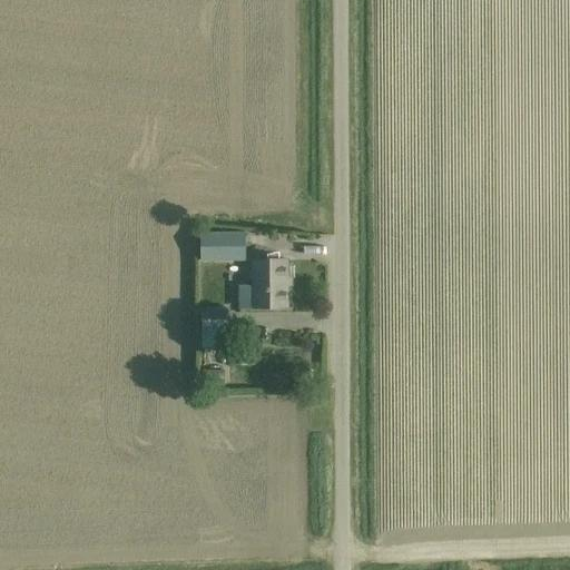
[(246,233),(202,233),(202,261),(246,261),(246,233)]
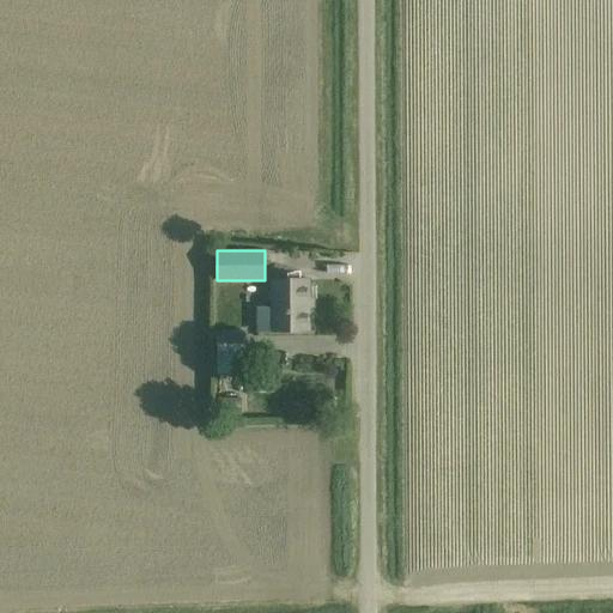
[(259,331),(310,331),(310,280),(273,280),(273,309),(259,309),(259,331)]
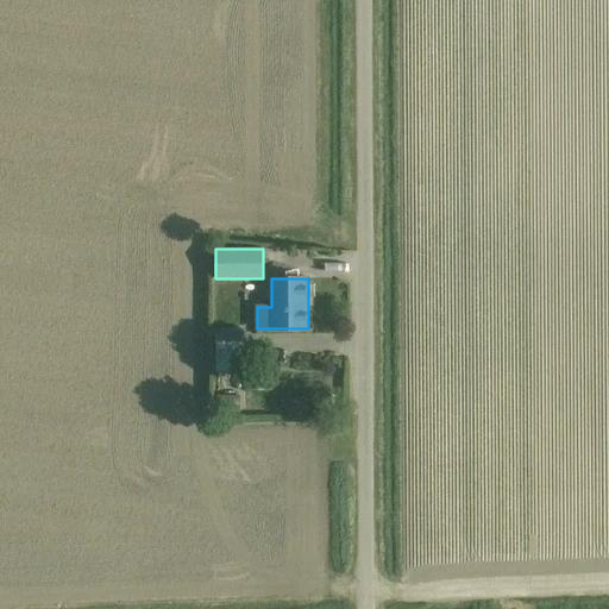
[(243,331),(215,331),(217,370),(219,370),(219,371),(239,371),(239,353),(243,353),(243,331)]
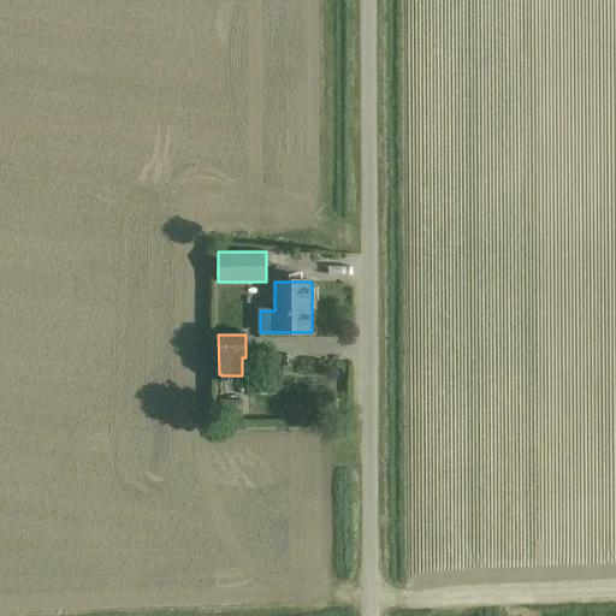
[(271,383),(259,383),(259,400),(271,400),(271,383)]
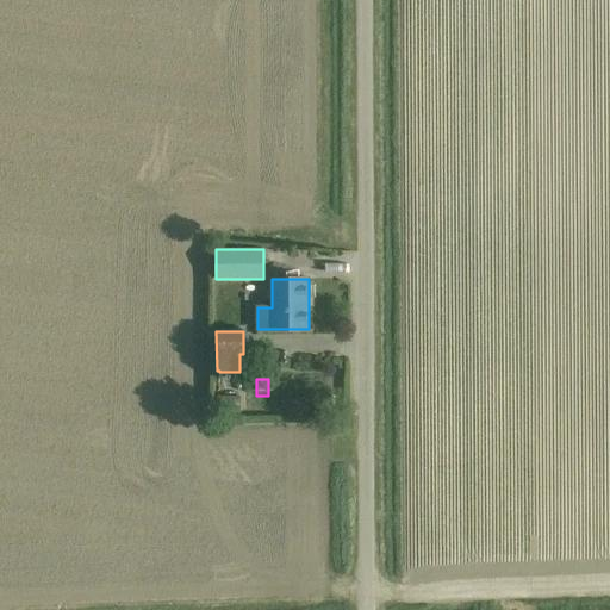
[(241,396),(221,396),(221,416),(241,416),(241,396)]
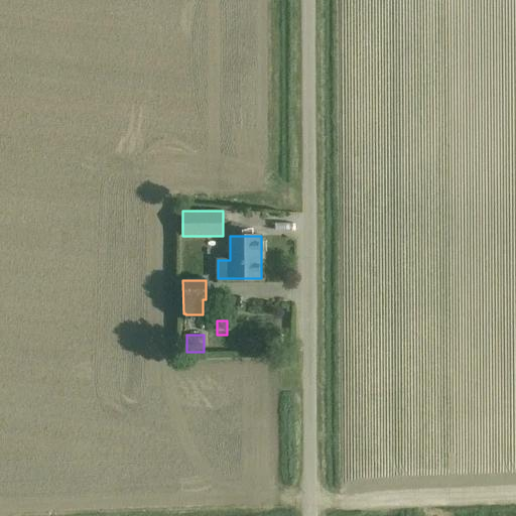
All buildings are outlined.
